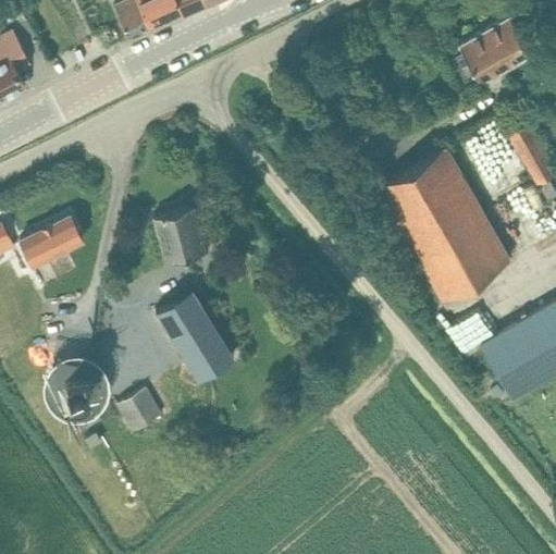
[(128,38),(149,29),(136,0),(124,0),(125,2),(115,8),(120,19),(128,38)]
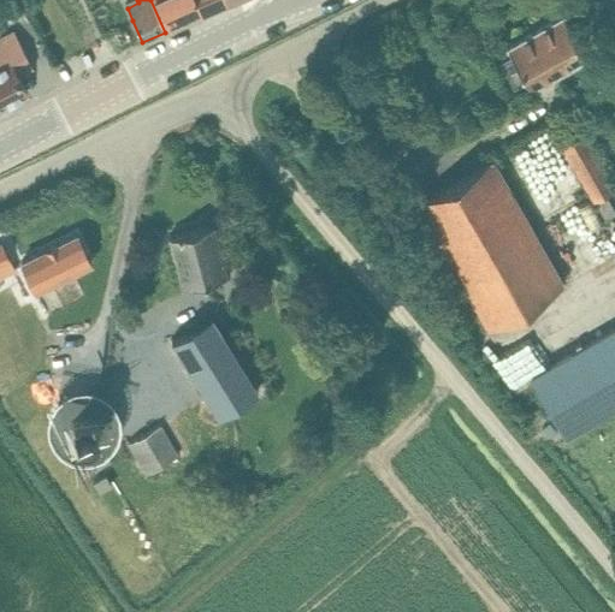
[(151,0),(165,33),(202,16),(194,0),(151,0)]
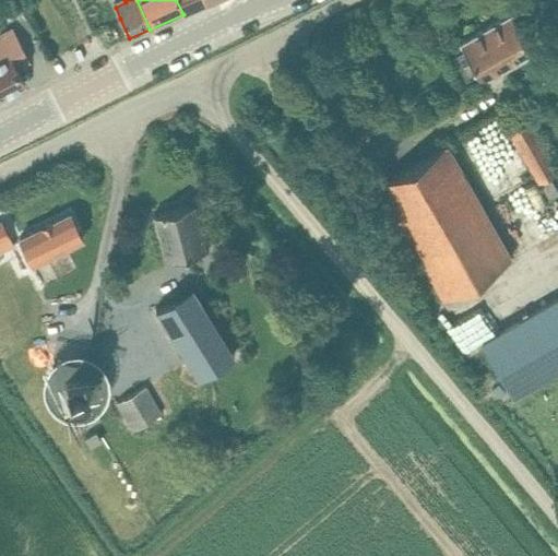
[(176,0),(183,14),(206,3),(204,0),(176,0)]
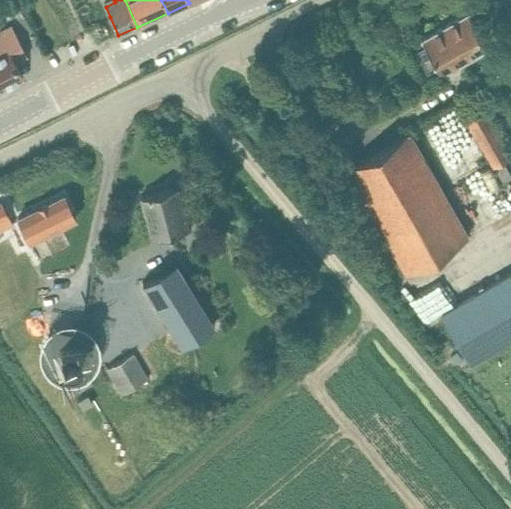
[(442,76),(459,66),(489,49),(482,38),(495,30),(482,8),(423,41),(426,48),(416,54),(427,75),(438,69),(442,76)]
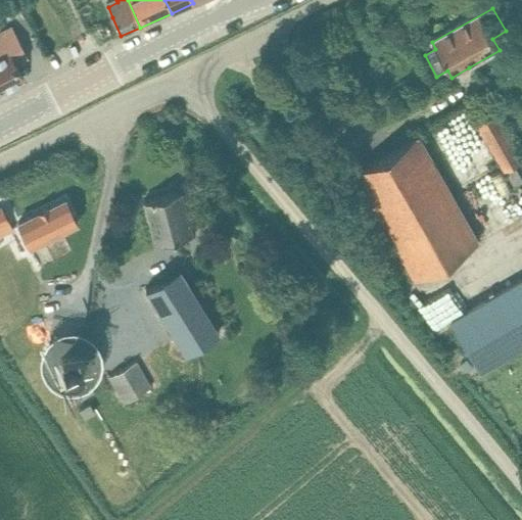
[(0,93),(24,81),(15,65),(27,59),(11,30),(0,36),(0,39),(1,42),(0,42),(0,93)]
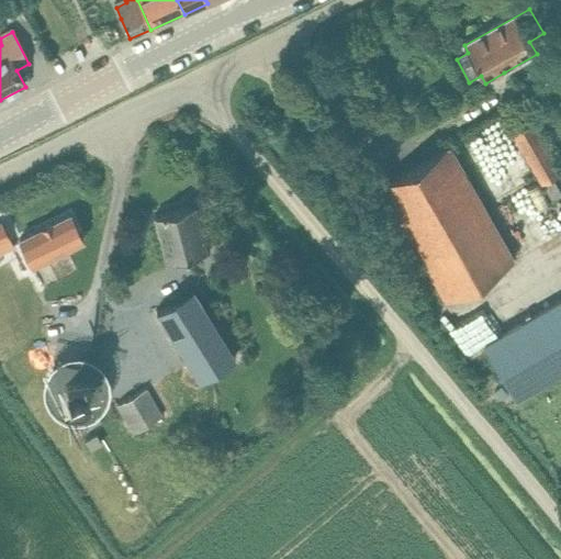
[(560,175),(530,124),(519,130),(517,125),(511,130),(553,203),(560,199),(560,190),(554,180),(560,177),(560,175)]
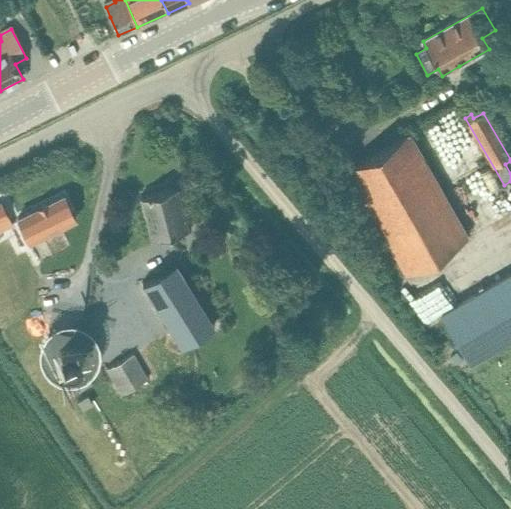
[(406,275),(469,239),(409,135),(346,170),(406,275)]
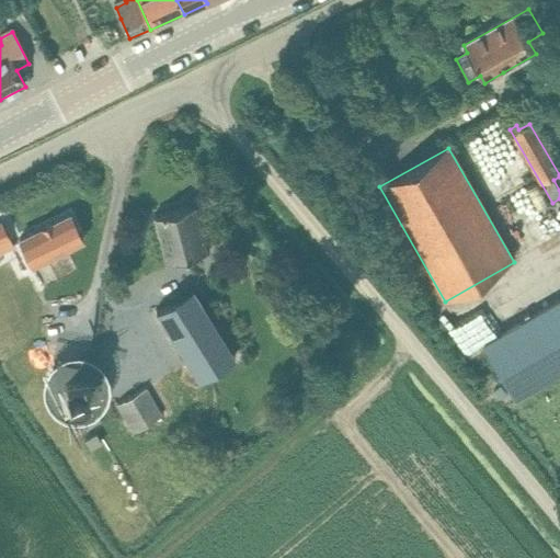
[(168,265),(208,253),(196,213),(214,208),(210,198),(190,204),(191,208),(155,219),(168,265)]
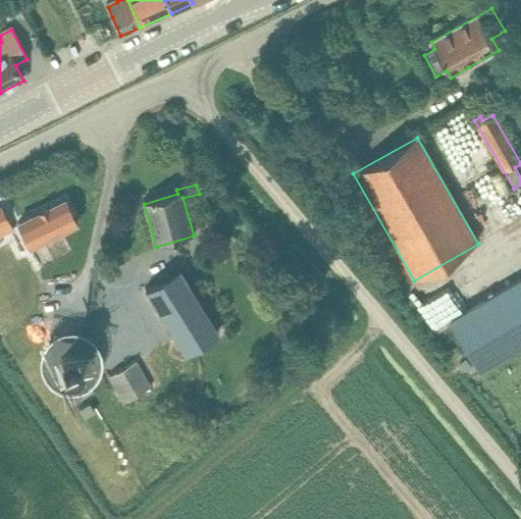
[(31,248),(59,234),(77,224),(65,201),(18,224),(31,248)]
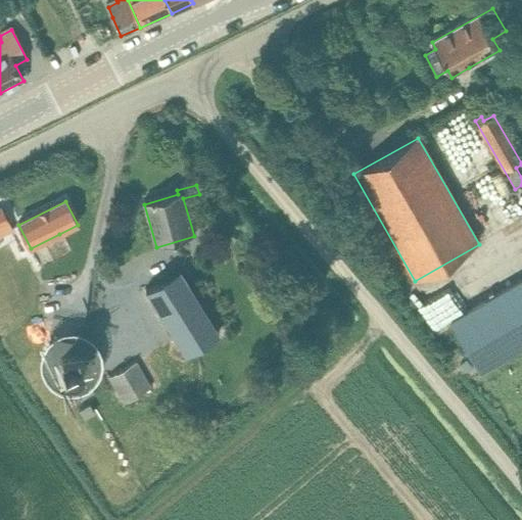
[(0,230),(9,226),(1,210),(0,210),(0,230)]
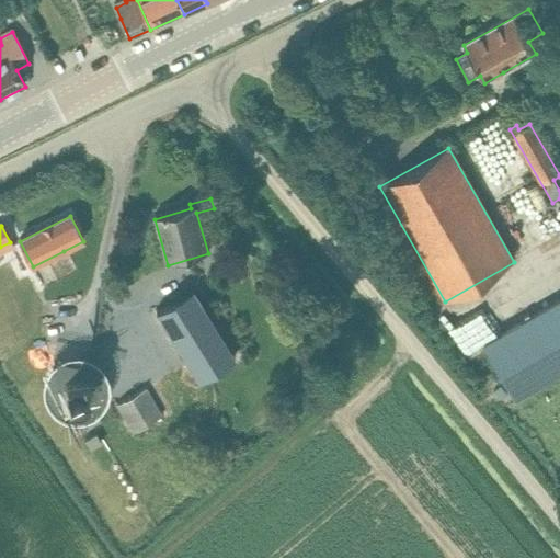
[(230,379),(242,371),(193,291),(157,314),(200,383),(214,375),(220,385),(230,379)]
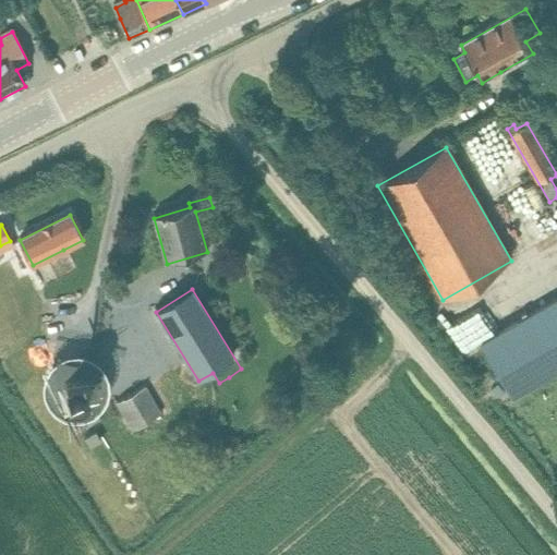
[(513,401),(556,376),(556,299),(480,345),(513,401)]
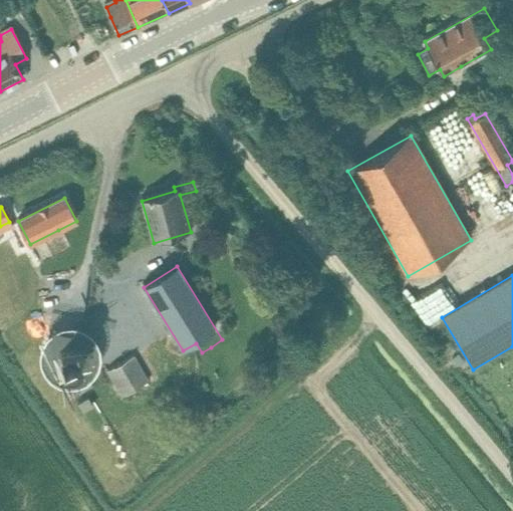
[(63,369),(68,371),(81,369),(85,365),(86,364),(87,361),(87,354),(87,351),(85,347),(83,344),(80,341),(76,339),(66,339),(62,340),(59,342),(56,345),(55,348),(54,351),(54,355),(55,359),(59,365),(61,367),(63,369)]
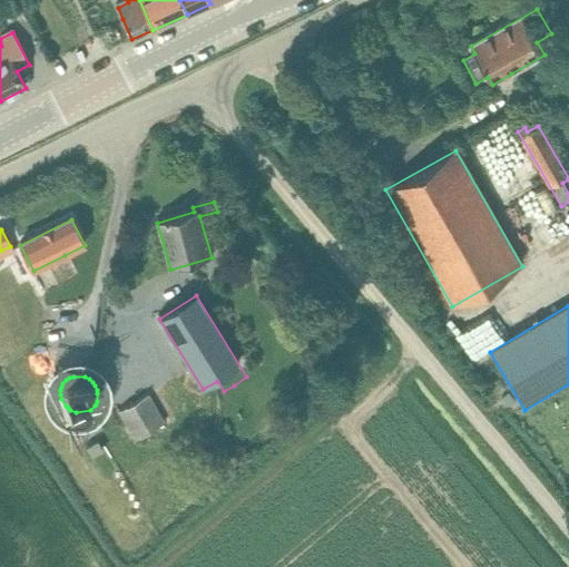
[(149,397),(119,416),(136,443),(166,426),(149,397)]
